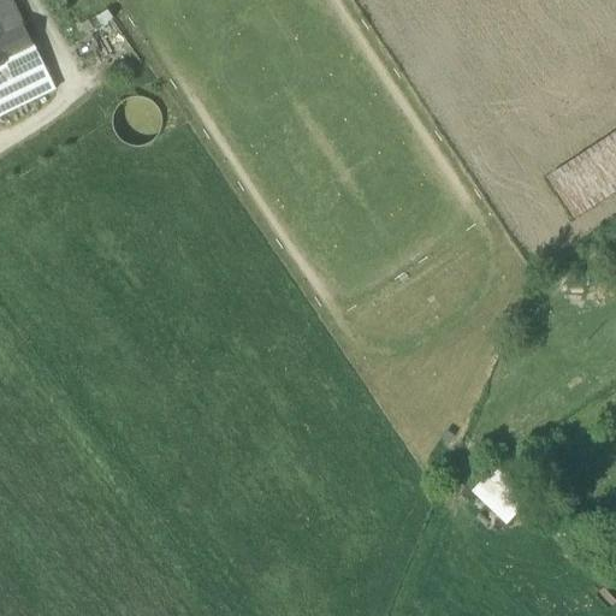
[(11,1),(0,6),(0,28),(3,35),(23,25),(11,1)]
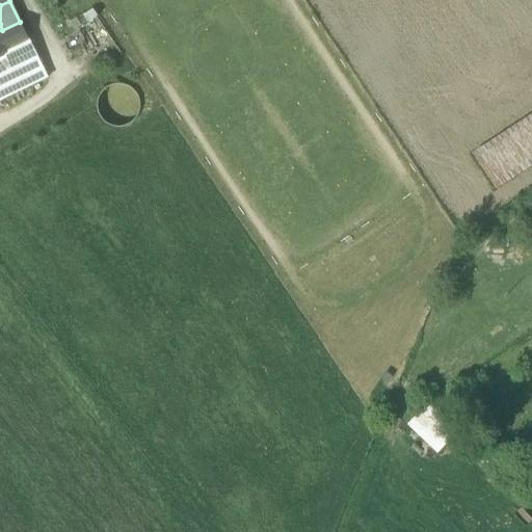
[(0,53),(3,53),(28,41),(28,40),(24,31),(28,29),(24,20),(20,22),(2,30),(0,24),(0,53)]
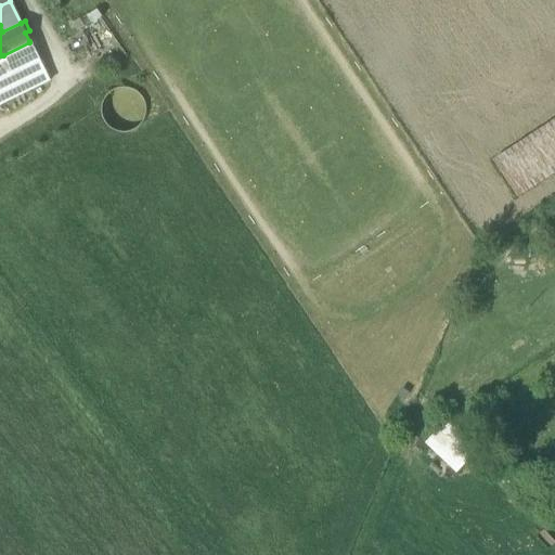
[(29,42),(3,55),(23,94),(49,81),(29,41),(29,42)]
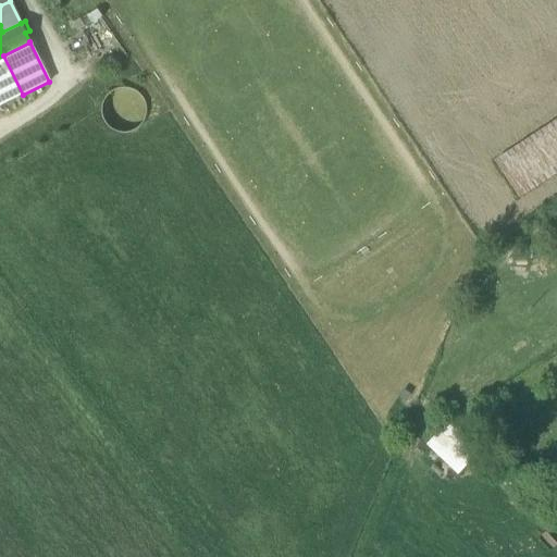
[(0,106),(23,95),(3,56),(0,56),(0,106)]
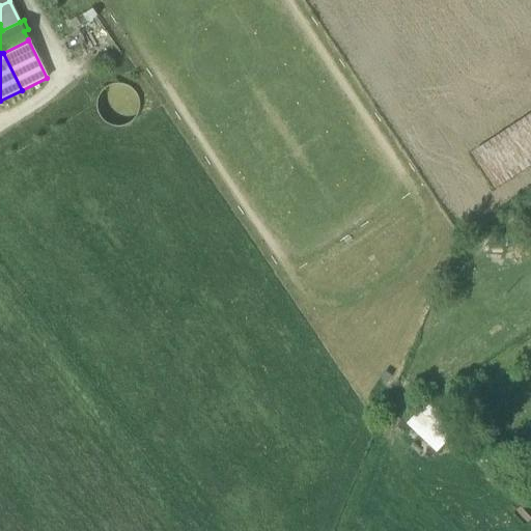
[(103,120),(114,127),(128,124),(137,115),(139,102),(133,90),(121,84),(108,86),(99,95),(96,109),(103,120)]
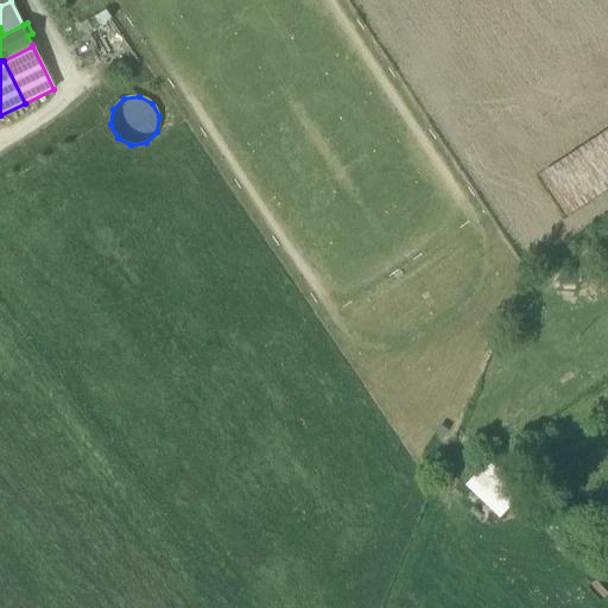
[(607,131),(539,176),(565,215),(607,187),(607,131)]
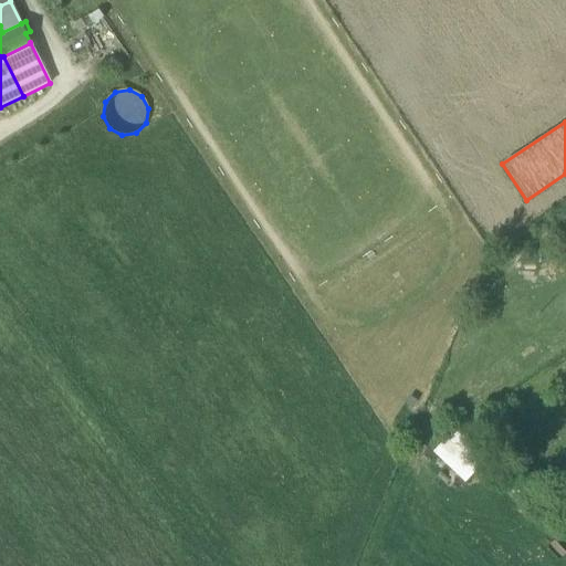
[(436,453),(468,481),(489,457),(458,429),(436,453)]
